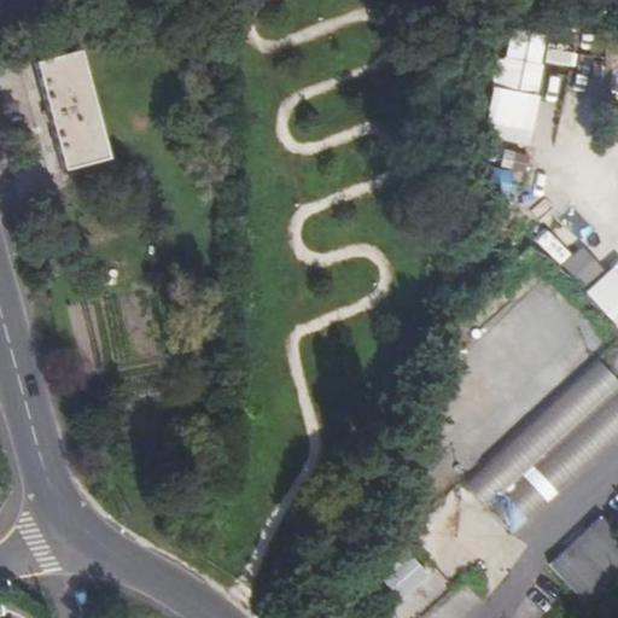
[(490,93),(537,99),(543,53),(496,47),(490,93)]
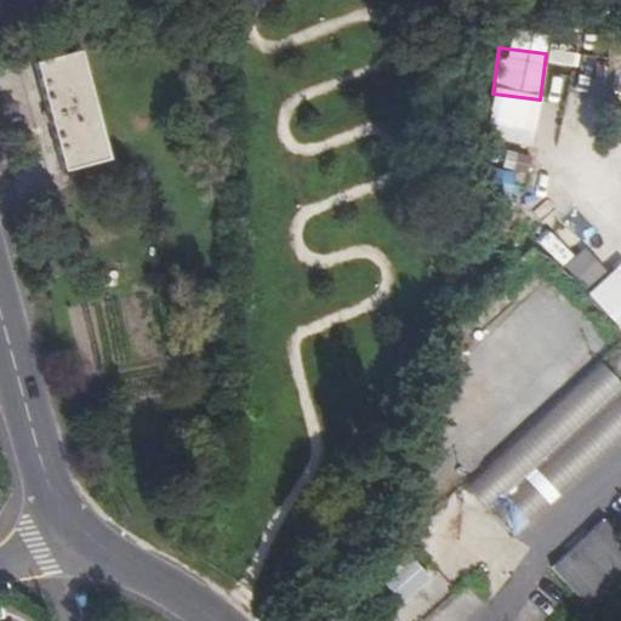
[(80,67),(40,78),(66,183),(107,174),(80,67)]
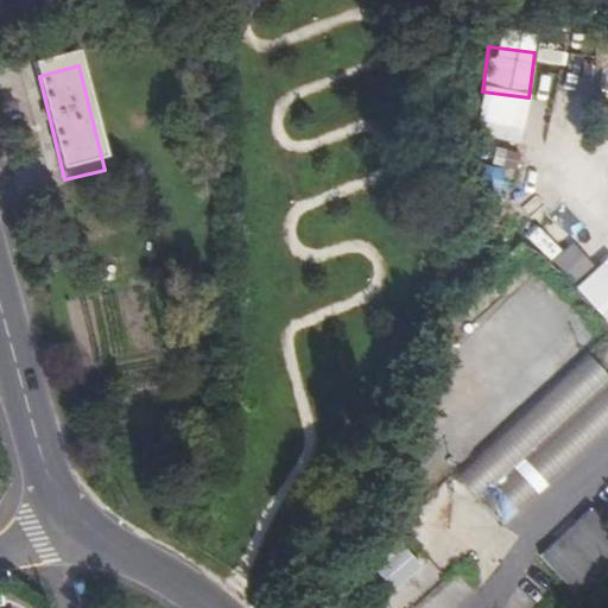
[(476,119),(473,137),(518,144),(521,126),(476,119)]
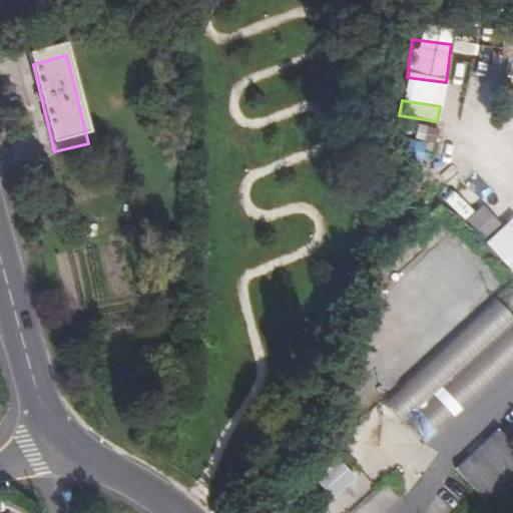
[(443,201),(465,220),(473,210),(452,191),(443,201)]
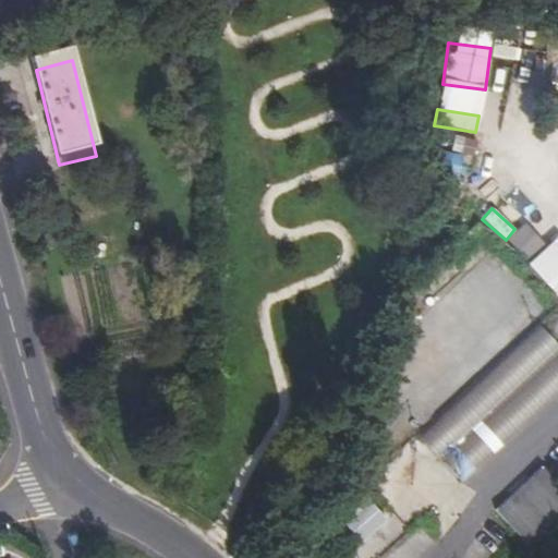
[(528,225),(508,238),(522,259),(542,245),(528,225)]
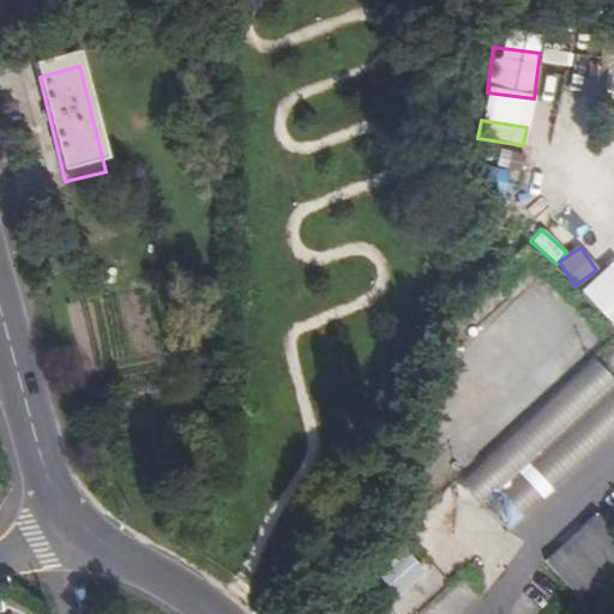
[(613,259),(579,292),(613,327),(613,259)]
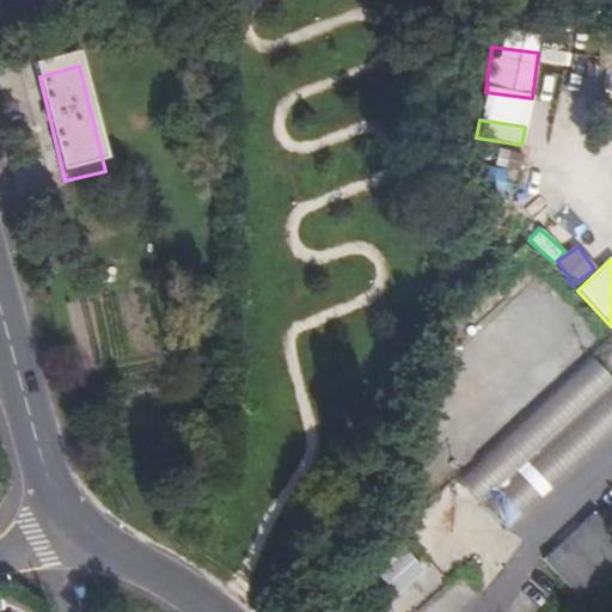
[(611,379),(585,350),(453,475),(503,525),(611,422),(611,379)]
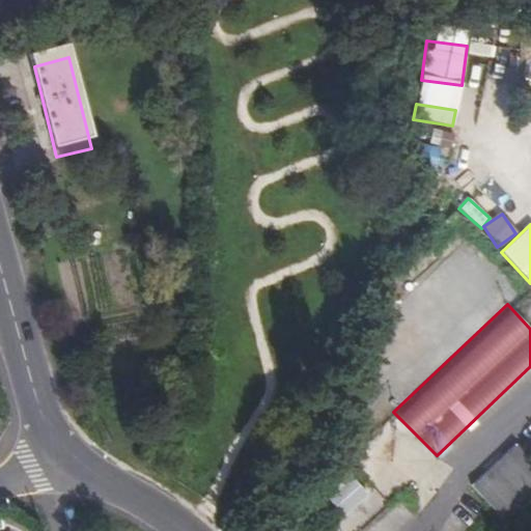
[(530,429),(521,440),(529,448),(530,445),(530,429)]
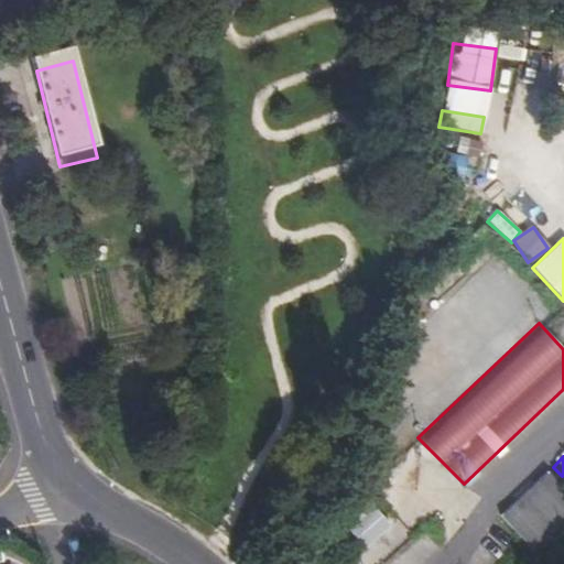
[(503,512),(533,545),(563,518),(563,494),(545,474),(503,512)]
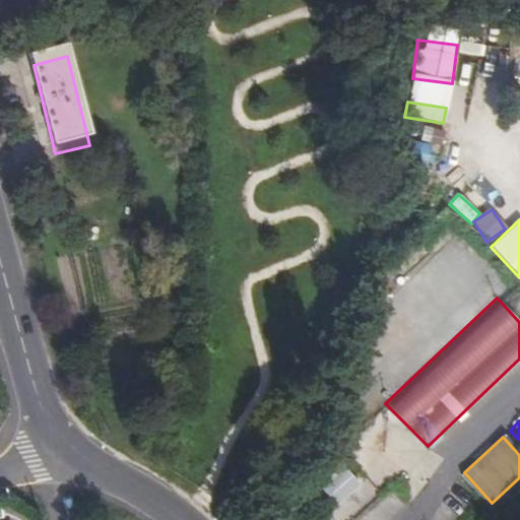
[(317,489),(335,509),(360,485),(341,466),(317,489)]
